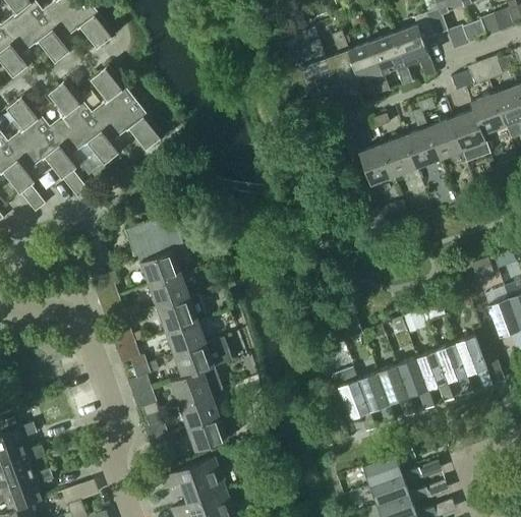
[(4,0),(16,14),(1,26),(3,29),(12,41),(46,14),(44,11),(43,12),(33,0),(4,0)]
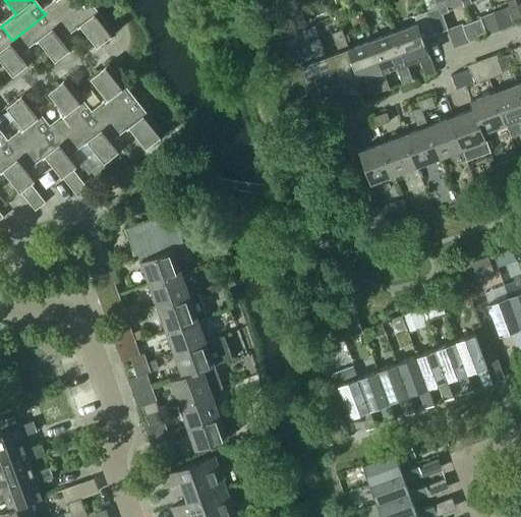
[(58,0),(44,11),(46,14),(54,25),(87,0),(58,0)]
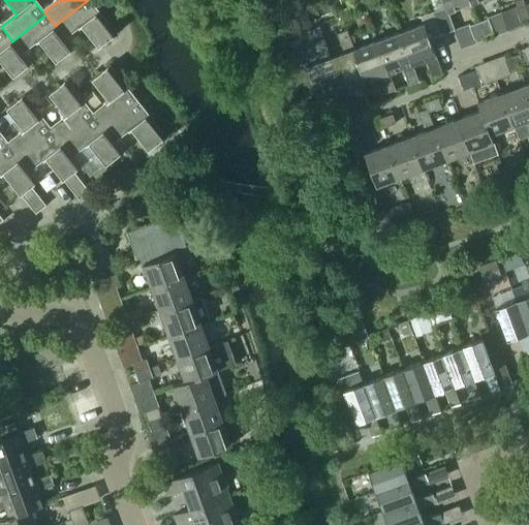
[(82,29),(98,50),(116,36),(88,0),(55,26),(66,41),(82,29)]
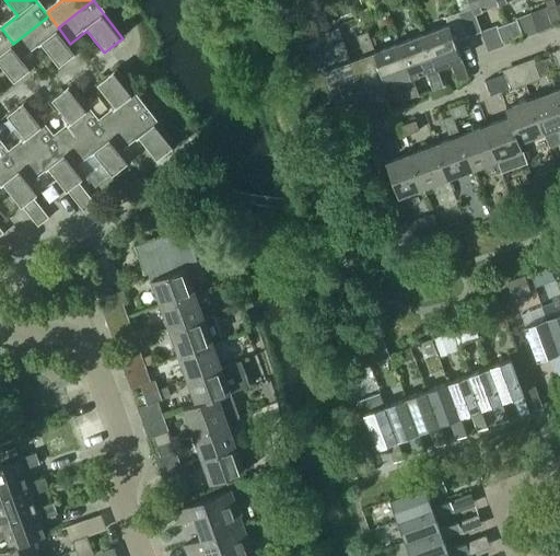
[(357,0),(354,0),(347,3),(353,20),(363,15),(360,7),(357,0)]
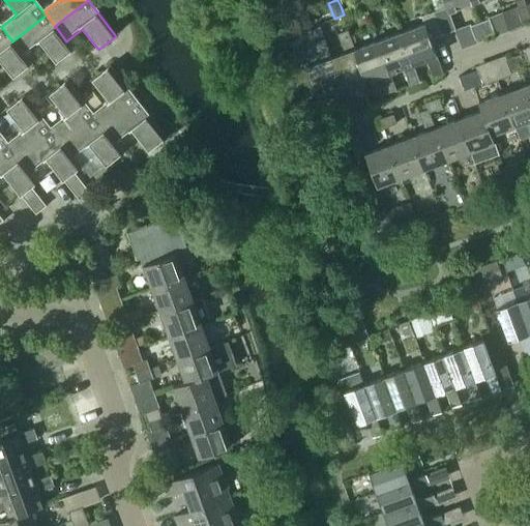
[(442,0),(446,10),(434,15),(443,38),(455,33),(448,15),(472,6),(469,0),(442,0)]
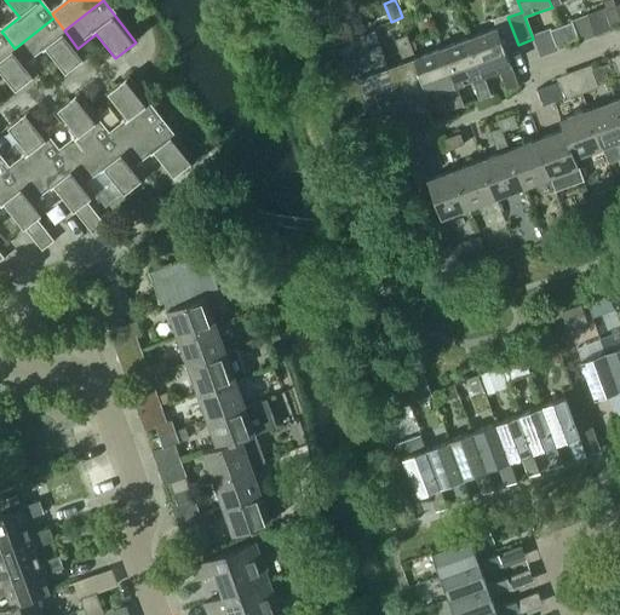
[(419,6),(418,4),(406,1),(397,5),(399,7),(402,17),(420,10),(419,6)]
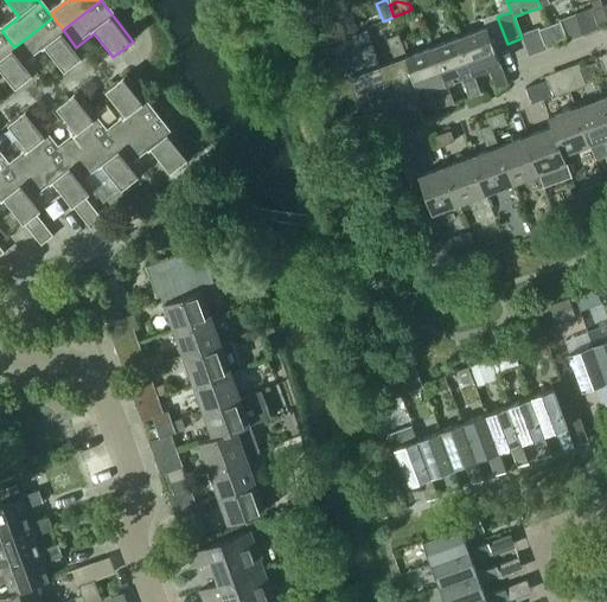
[(606,25),(606,21),(602,10),(592,13),(598,30),(606,25)]
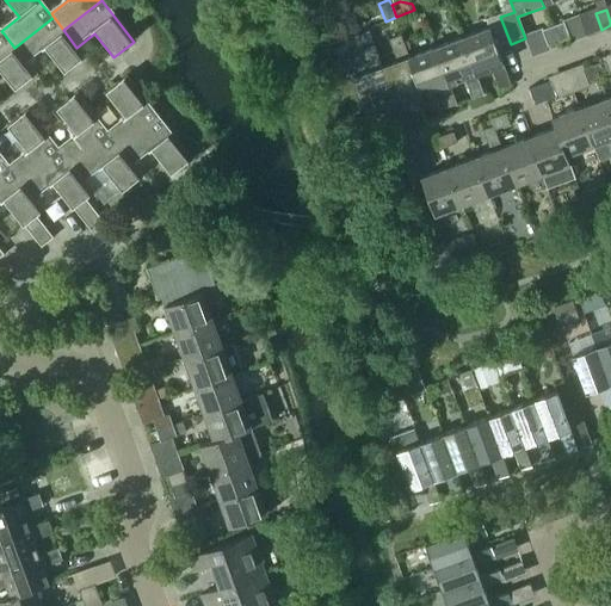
[(14,48),(26,65),(45,50),(65,75),(85,59),(76,48),(63,30),(54,17),(14,48)]
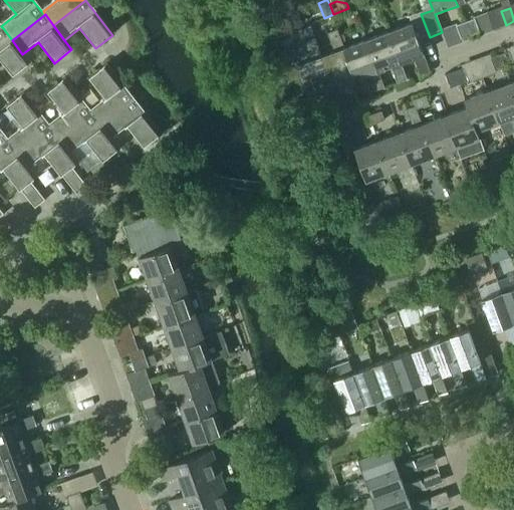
[(418,41),(430,37),(421,14),(409,19),(412,26),(389,34),(400,66),(401,66),(414,61),(420,77),(430,73),(418,41)]
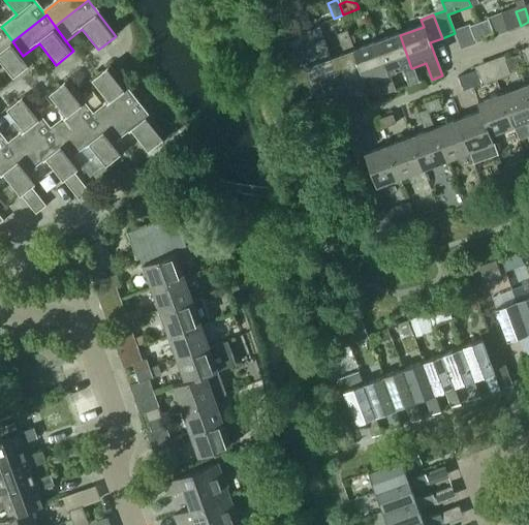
[(484,39),(493,35),(488,22),(478,26),(484,39)]
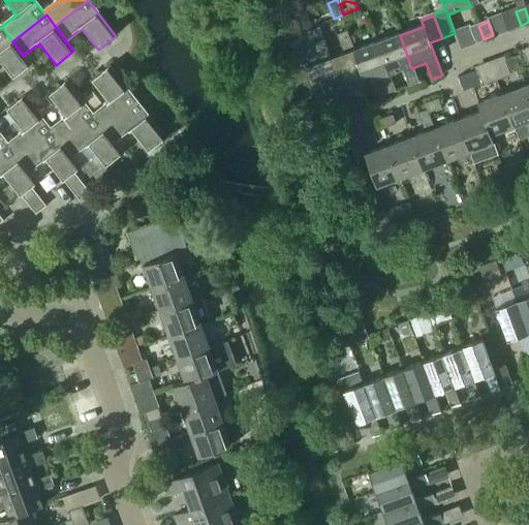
[(484,39),(478,26),(469,29),(474,42),(484,39)]
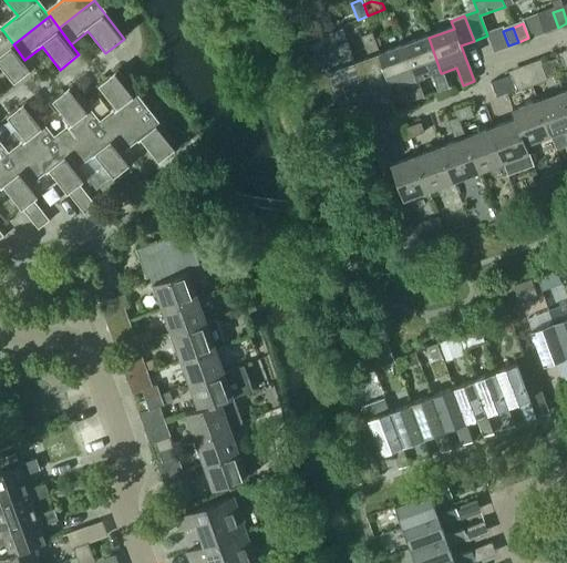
[(3,31),(0,34),(0,67),(14,85),(33,70),(24,60),(13,44),(3,31)]
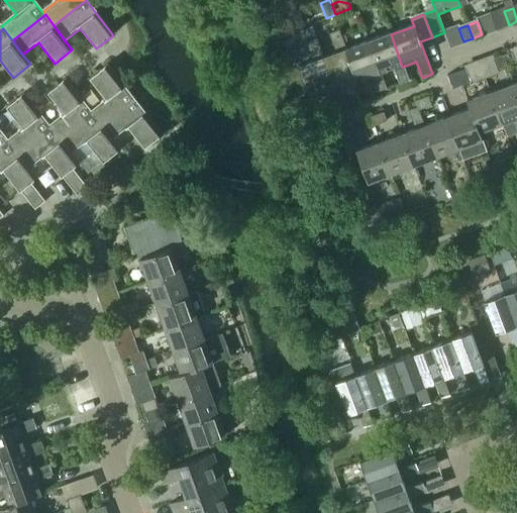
[(315,39),(312,30),(301,35),(304,43),(315,39)]
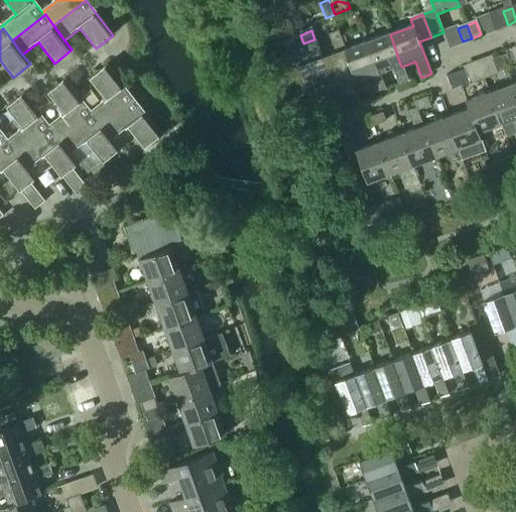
[(334,92),(357,83),(345,51),(339,32),(329,36),(336,54),(323,59),(321,60),(334,92)]
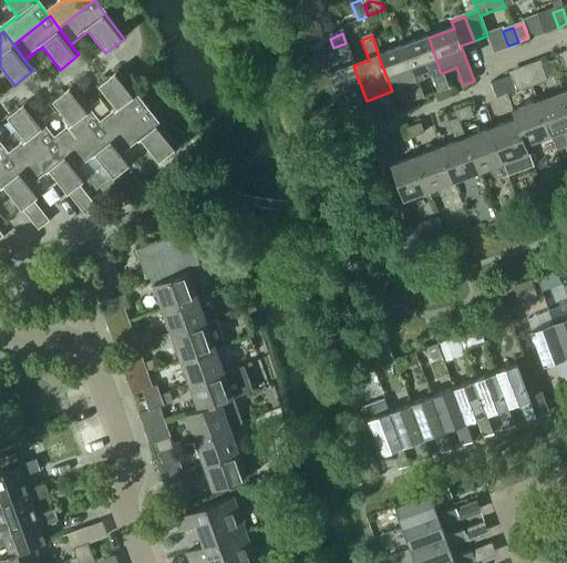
[(429,38),(403,48),(416,82),(431,77),(439,94),(449,91),(442,73),(441,73),(429,38)]
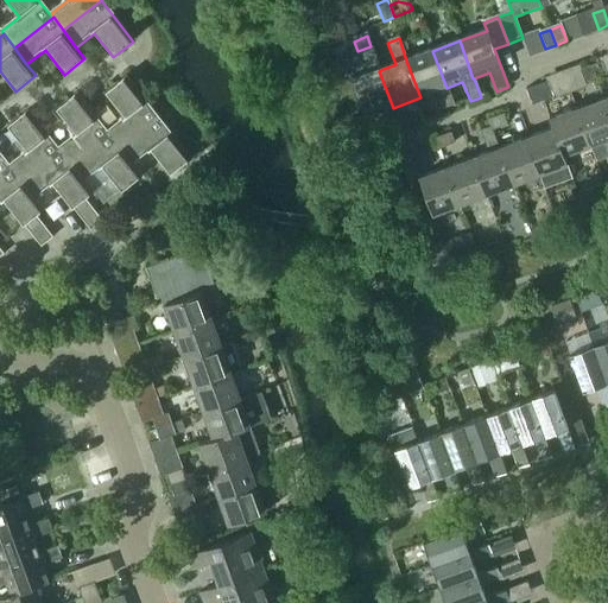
[(366,118),(393,108),(379,71),(380,70),(372,48),(360,52),(368,75),(352,81),(366,118)]
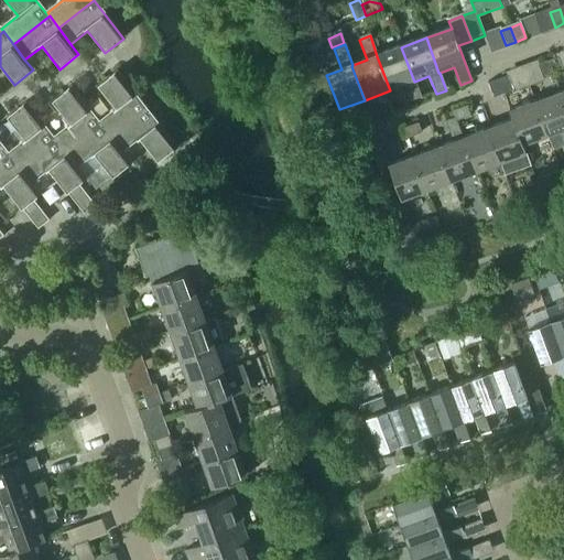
[(401,47),(377,56),(390,90),(404,85),(411,104),(422,99),(414,82),(401,47)]
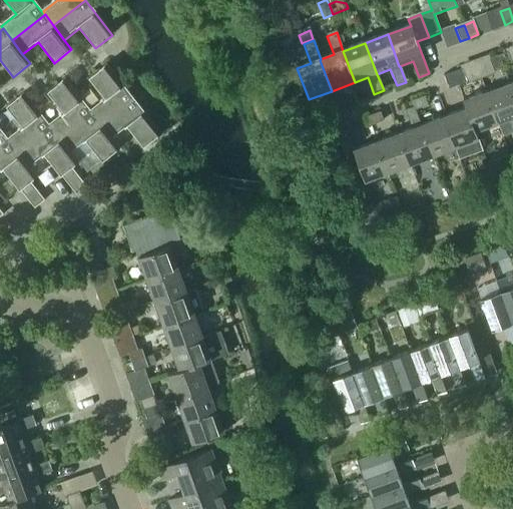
[(507,54),(506,54),(498,57),(503,70),(512,67),(507,54)]
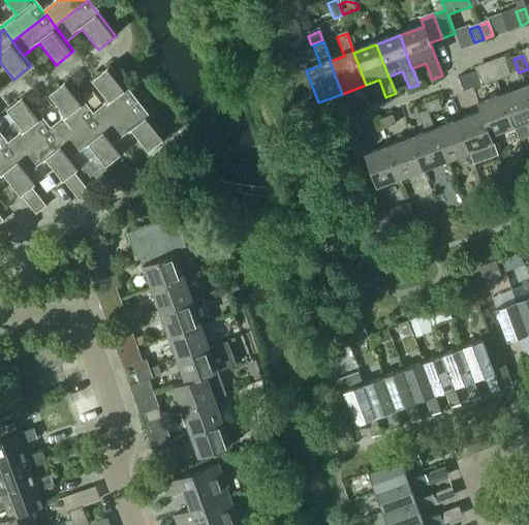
[(519,72),(514,59),(504,63),(509,76),(519,72)]
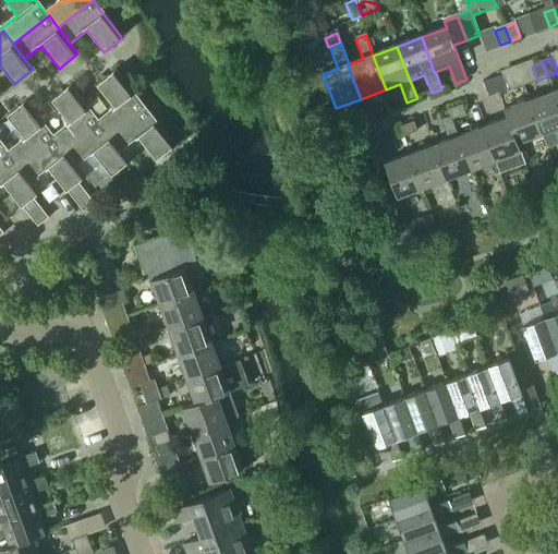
[(110,136),(145,109),(116,72),(97,86),(114,109),(98,122),(100,124),(110,136)]
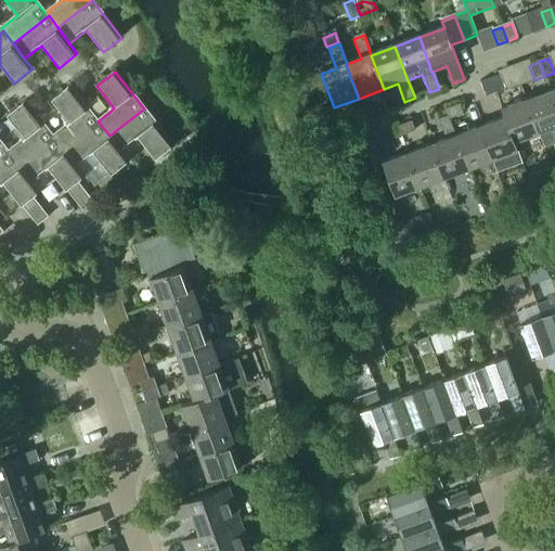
[(505,91),(500,77),(490,80),(495,94),(505,91)]
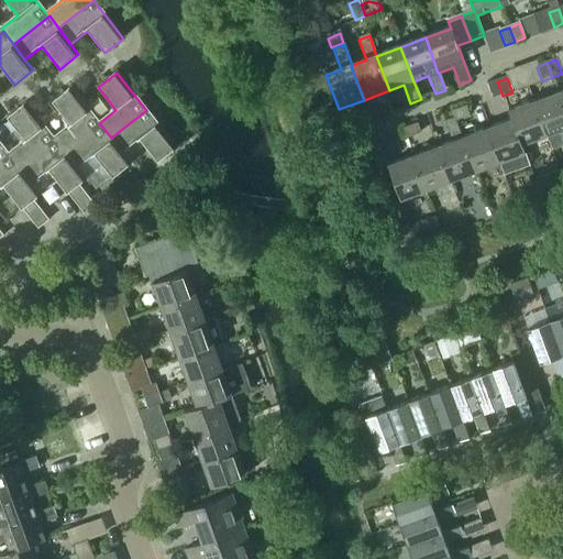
[(497,81),(487,85),(493,100),(503,96),(497,81)]
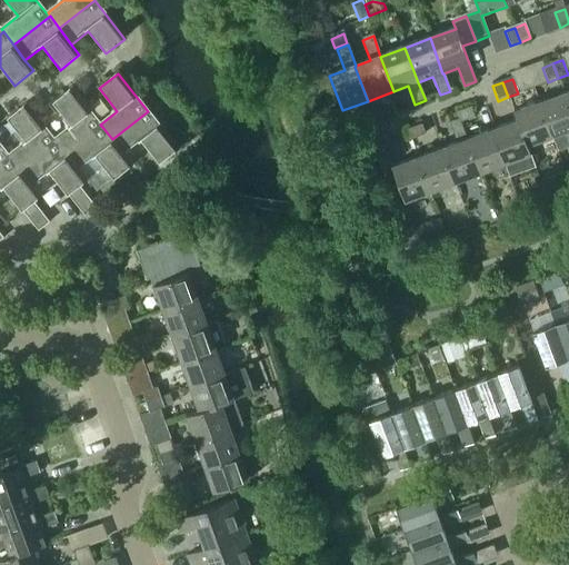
[(57,144),(66,156),(102,127),(100,125),(72,89),(52,103),(71,127),(55,140),(57,144)]
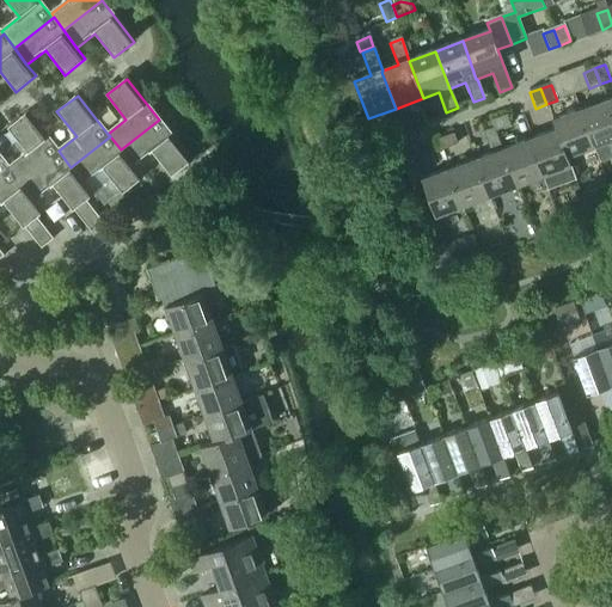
[(611,116),(607,102),(580,112),(594,149),(598,148),(603,164),(611,159),(611,116)]
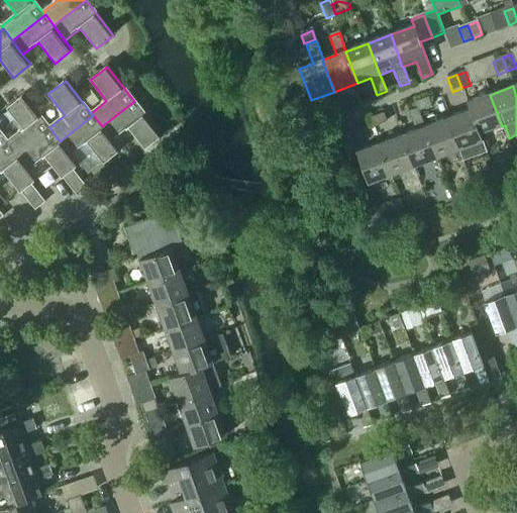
[(18,156),(52,130),(49,127),(23,95),(6,108),(22,129),(7,141),(11,146),(18,156)]
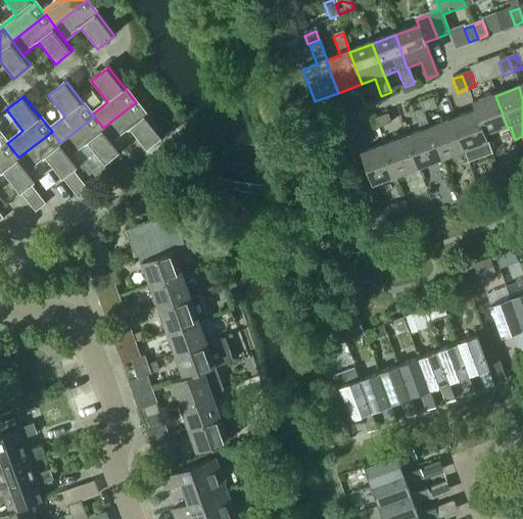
[(484,136),(485,136),(508,128),(495,96),(472,104),(475,112),(476,112),(484,136)]
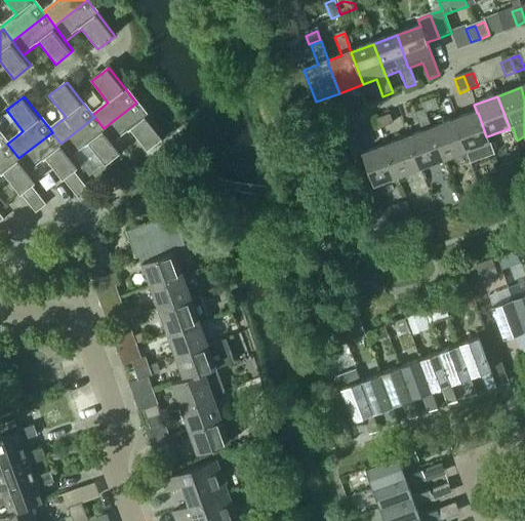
[(421,106),(423,112),(425,115),(438,110),(435,101),(421,106)]
